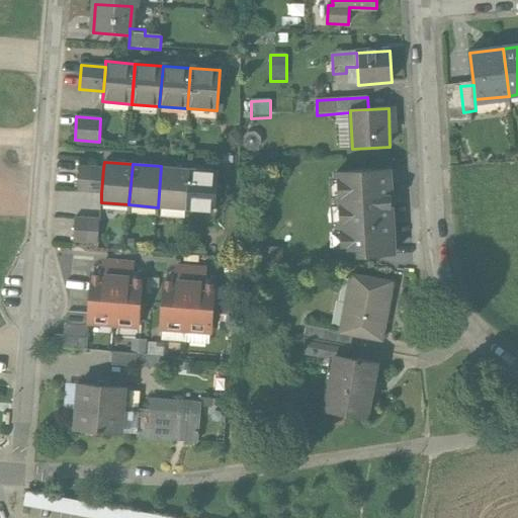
[(186,209),(189,168),(161,166),(158,207),(186,209)]
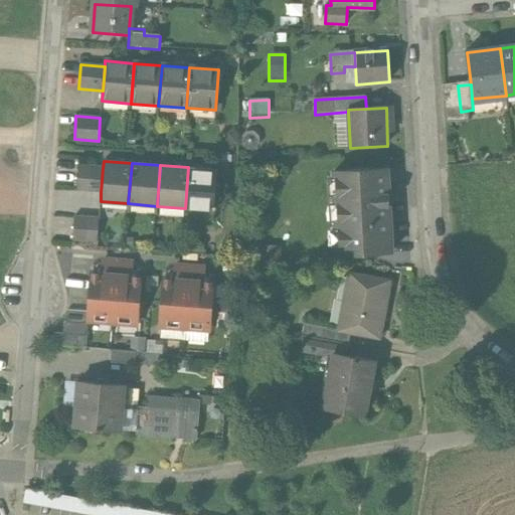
[(101,192),(103,168),(78,166),(76,190),(101,192)]
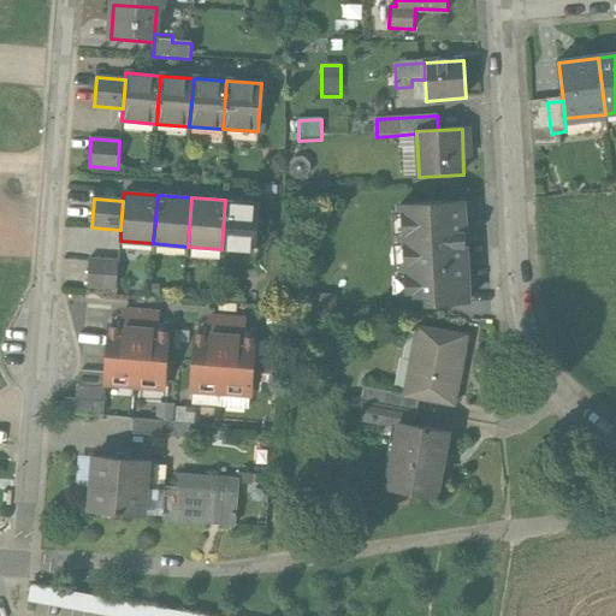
[(225,200),(221,249),(256,252),(261,203),(225,200)]
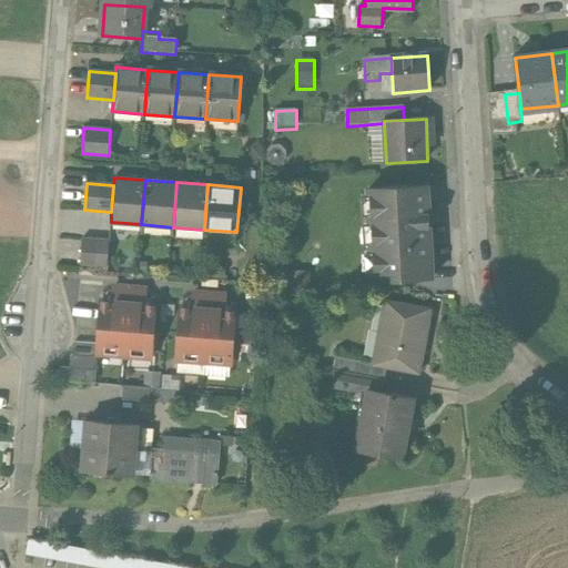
[(426,189),(368,192),(373,277),(412,275),(413,281),(432,280),(426,189)]
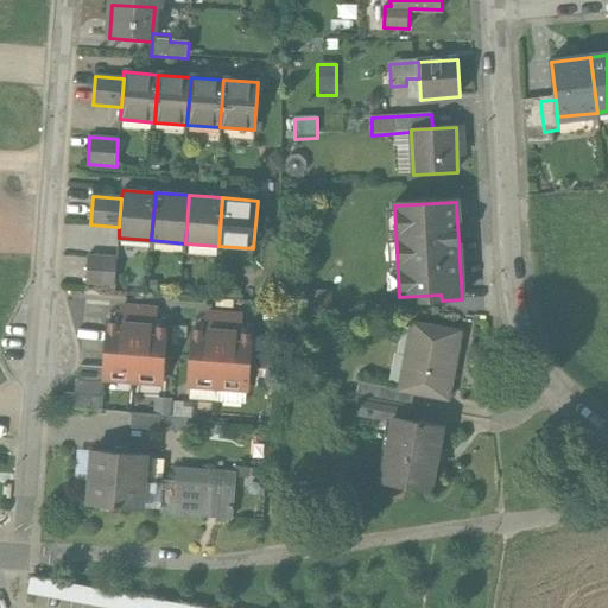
[(116,260),(102,259),(100,287),(114,289),(116,260)]
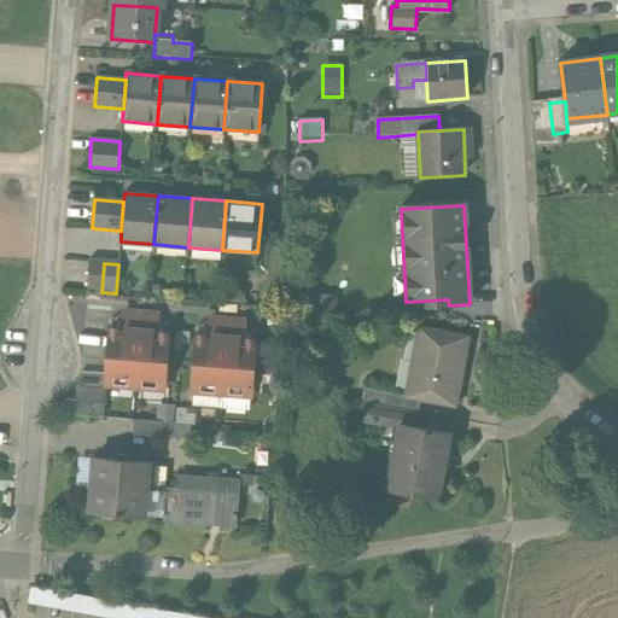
[(123,328),(110,327),(106,375),(106,386),(164,390),(168,333),(157,332),(158,315),(123,313),(123,328)]
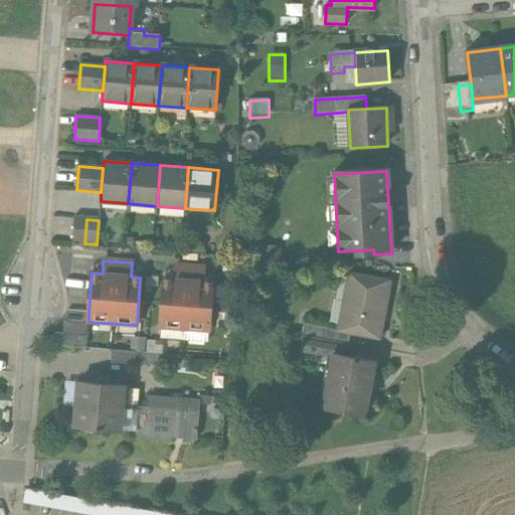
[(174,280),(164,279),(161,327),(161,328),(160,339),(184,341),(185,329),(208,331),(212,283),(202,282),(203,268),(176,266),(174,280)]
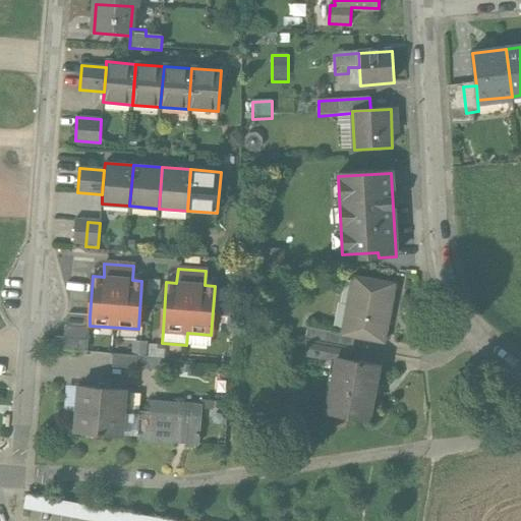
[(394,286),(353,278),(343,336),(354,338),(384,343),(394,286)]
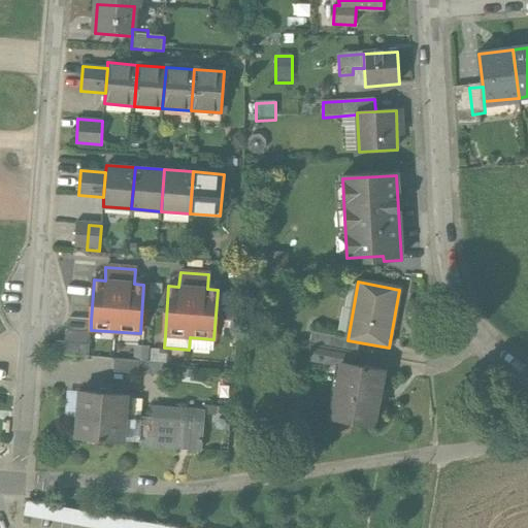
[(89,357),(91,330),(91,321),(68,320),(68,331),(65,330),(64,342),(56,341),(56,355),(89,357)]
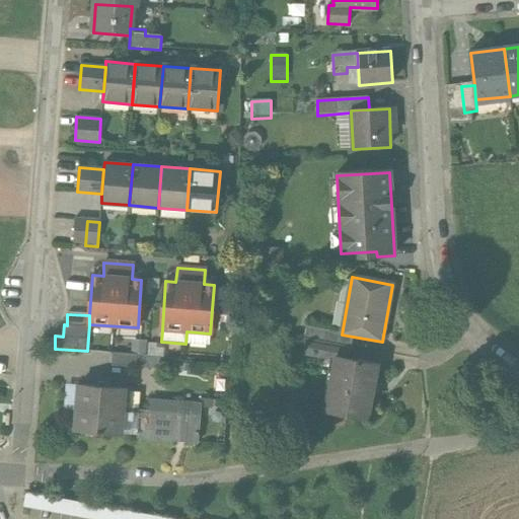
[(353,337),(342,335),(306,327),(304,339),(351,348),(353,337)]
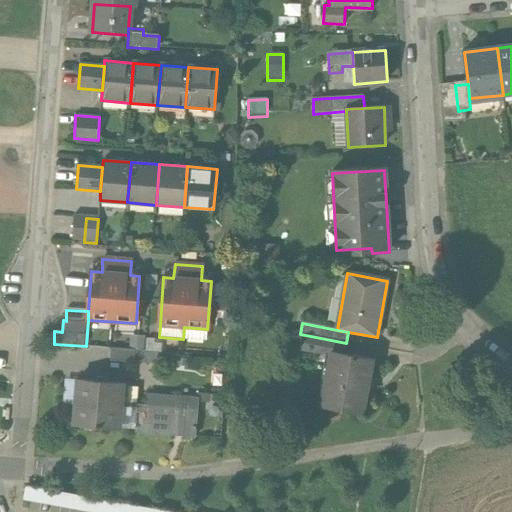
[(346,343),(300,334),(297,350),(326,355),(326,352),(332,353),(332,352),(344,354),(346,343)]
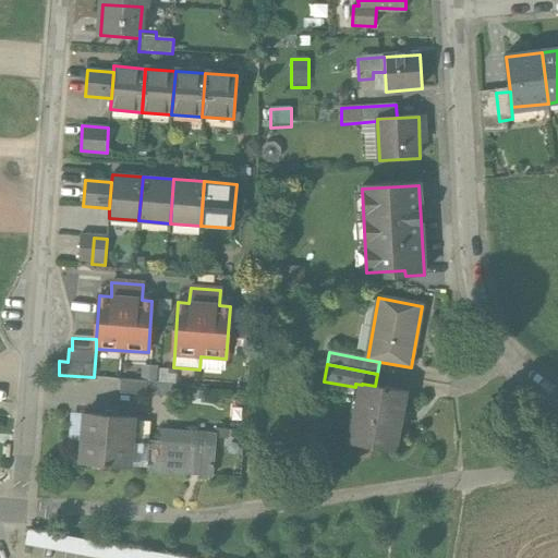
[(166,370),(140,367),(138,380),(147,381),(174,384),(174,376),(166,375),(166,370)]
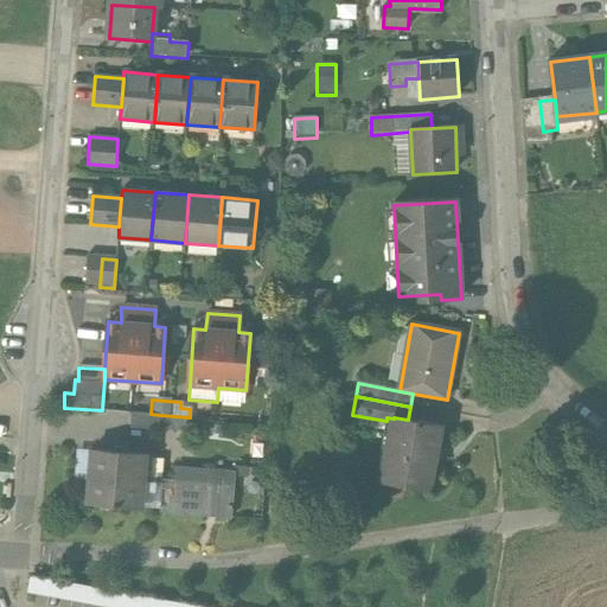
[(151,414),(132,413),(131,428),(159,430),(160,415),(151,414)]
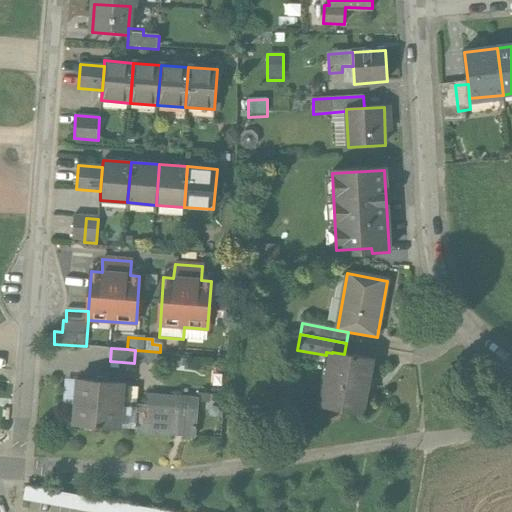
[(344,354),(332,352),(332,353),(322,406),(363,414),(373,359),(344,354)]
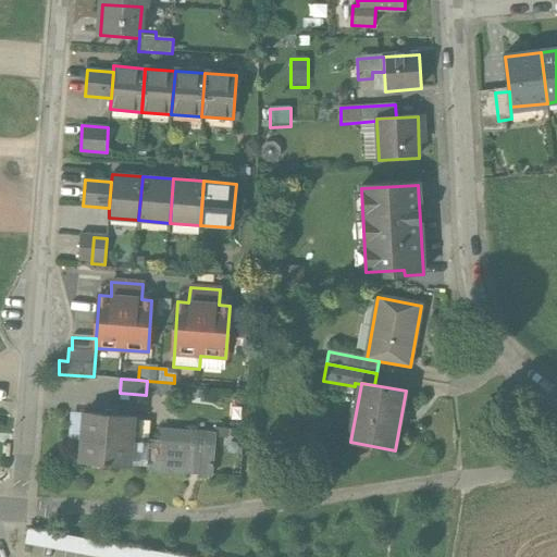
[(134,417),(84,413),(81,460),(131,463),(133,441),(134,417)]
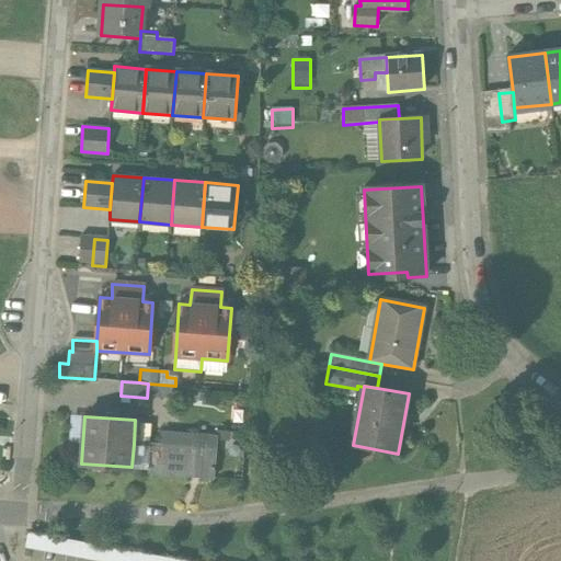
[(193,448),(172,447),(170,476),(214,479),(217,438),(194,437),(193,448)]
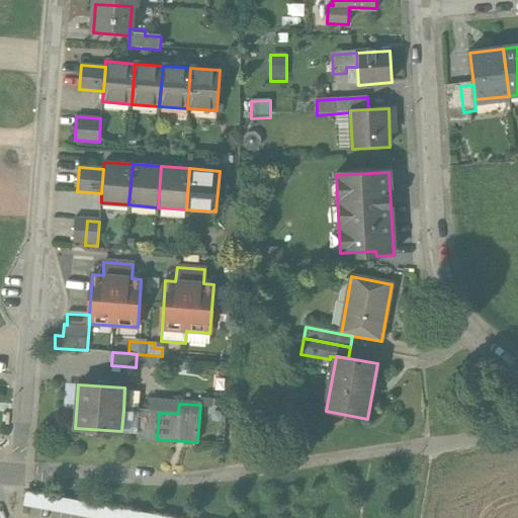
[(123,410),(121,431),(138,432),(139,411),(123,410)]
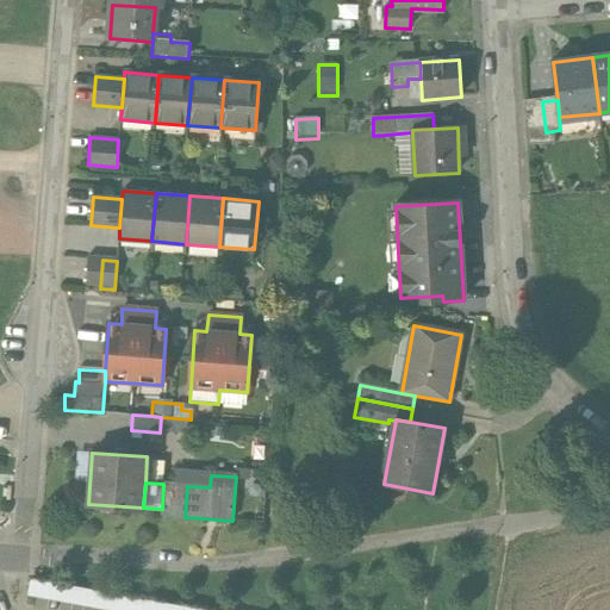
[(187,486),(163,484),(162,509),(161,516),(185,517),(187,486)]
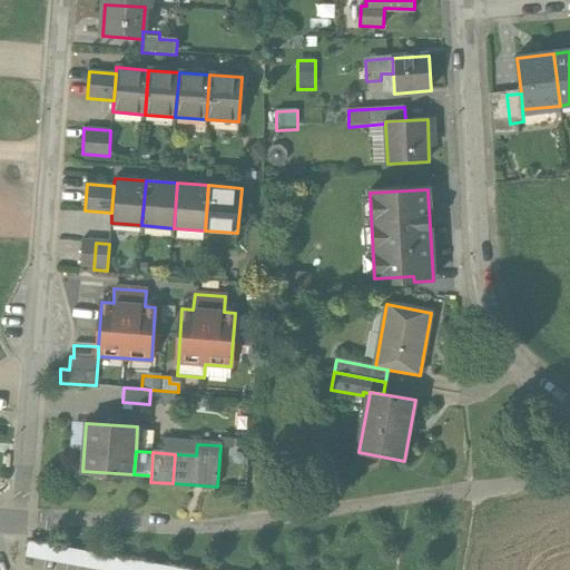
[(186,569),(29,542),(26,557),(99,569),(186,569)]
